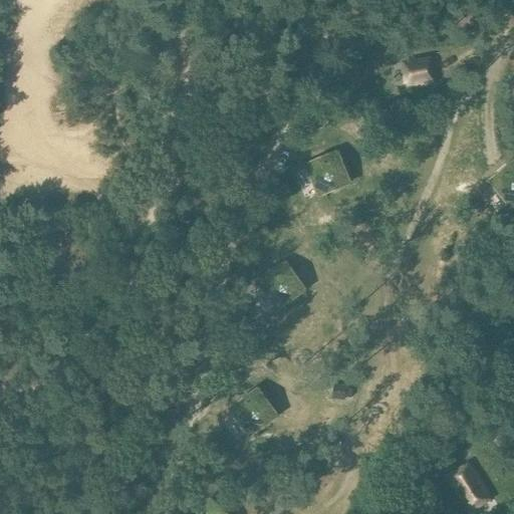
[(436,84),(431,57),(401,62),(406,89),(436,84)]
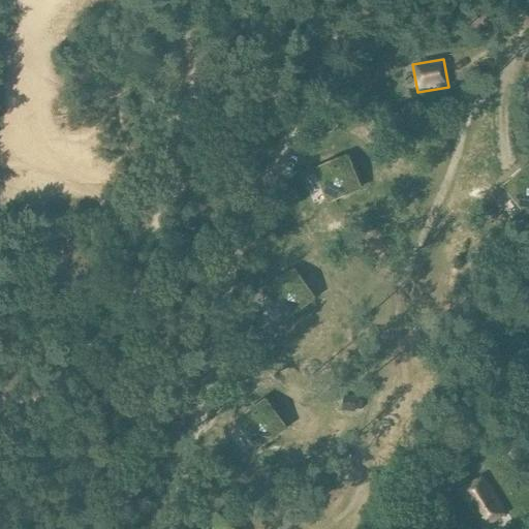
[(347,157),(316,169),(329,200),(361,188),(347,157)]
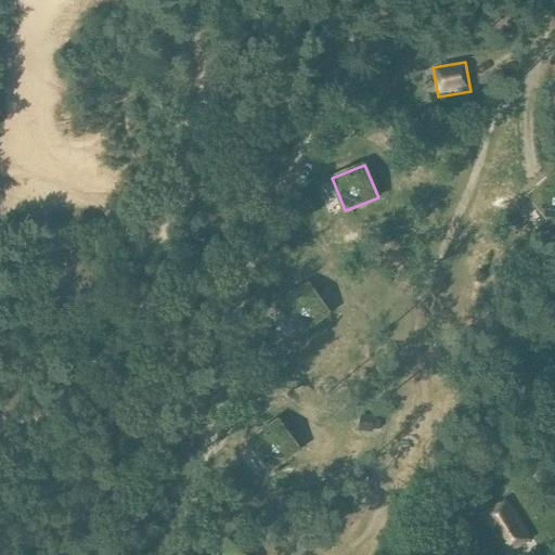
[(309,284),(280,305),(301,334),(330,313),(309,284)]
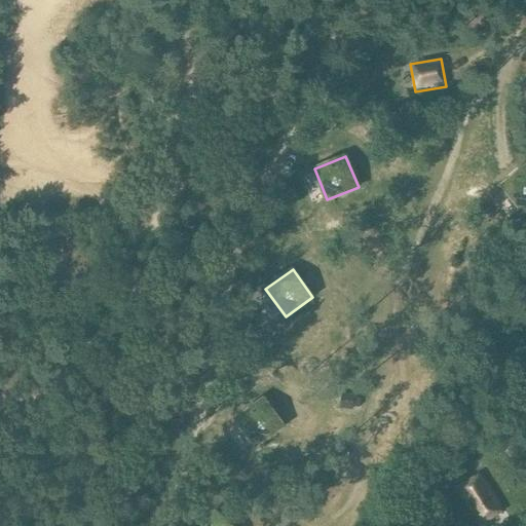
[(238,417),(236,418),(237,419),(256,445),(257,446),(284,425),(264,399),(238,417)]
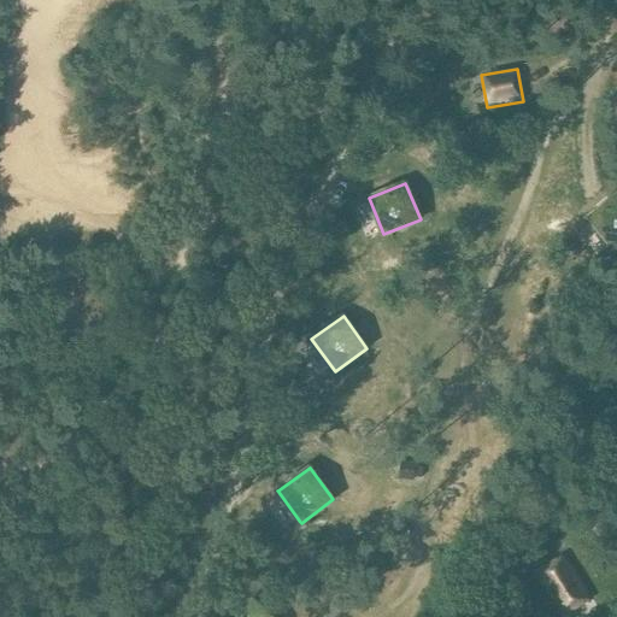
[(592,599),(564,554),(536,573),(564,616),(592,599)]
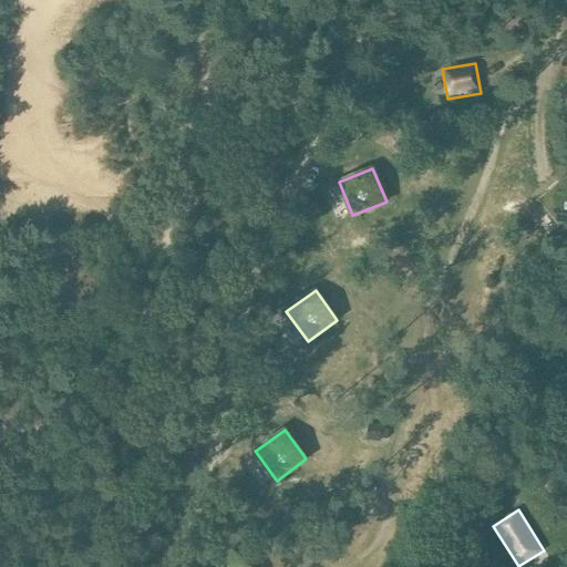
[(250,566),(232,552),(218,566),(250,566)]
